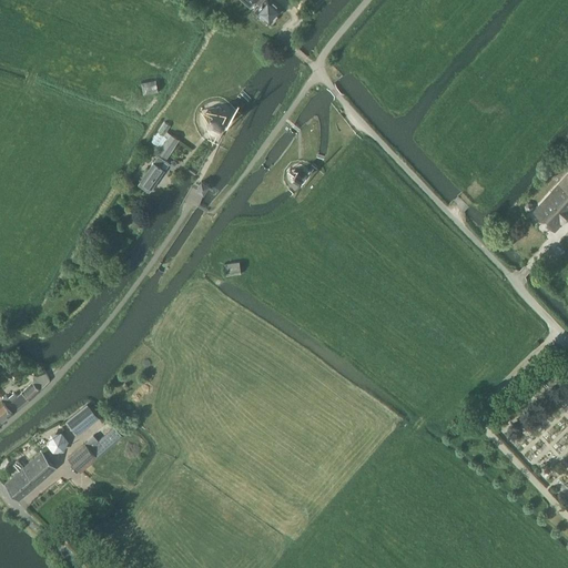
[(252,0),(260,7),(255,11),(269,23),(271,22),(273,22),(274,19),(274,18),(281,10),(270,0),(252,0)]
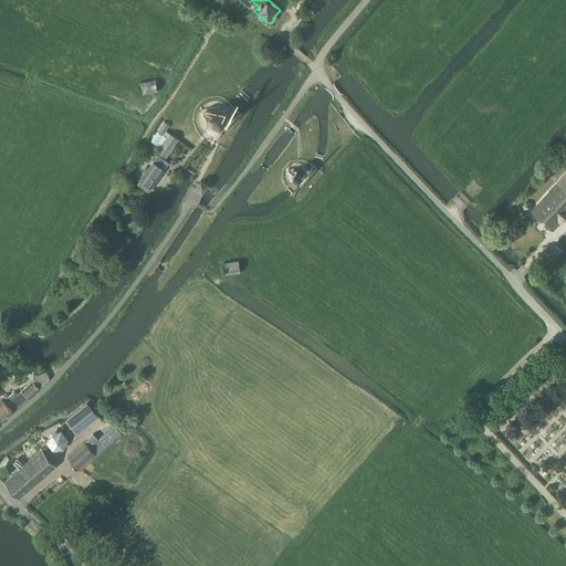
[(155,91),(153,80),(138,83),(140,94),(155,91)]
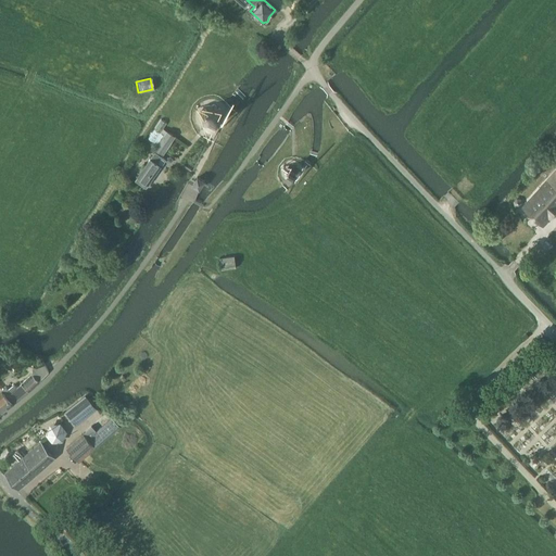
[(202,122),(209,127),(217,126),(223,119),(222,111),(214,105),(205,106),(201,114),(202,122)]
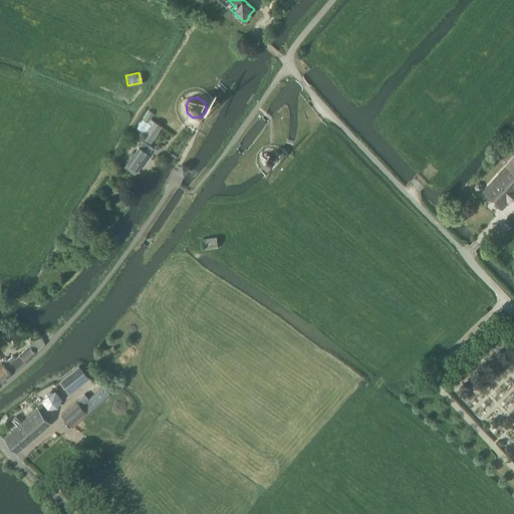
[(151,143),(162,125),(154,120),(143,138),(151,143)]
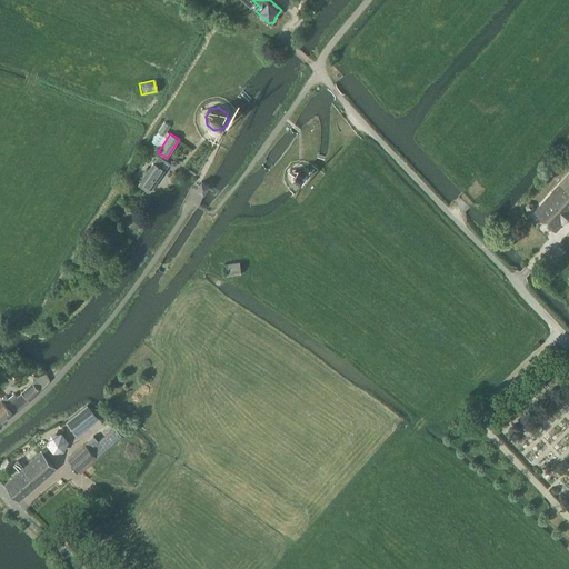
[(131,179),(149,192),(165,170),(160,167),(163,162),(157,158),(146,173),(139,168),(131,179)]
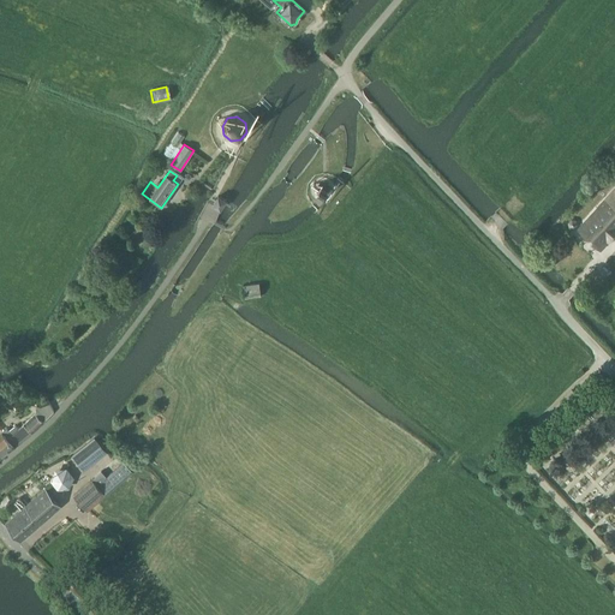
[(332,190),(327,185),(323,181),(315,191),(324,199),(332,190)]
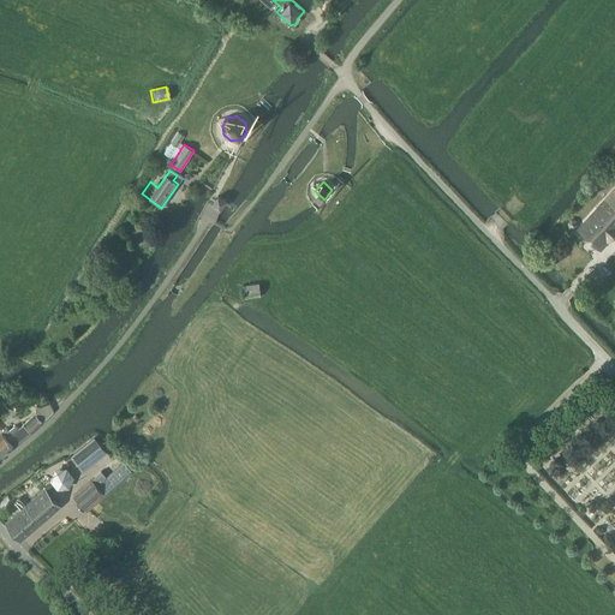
[(614,187),(579,230),(601,249),(614,233),(614,187)]
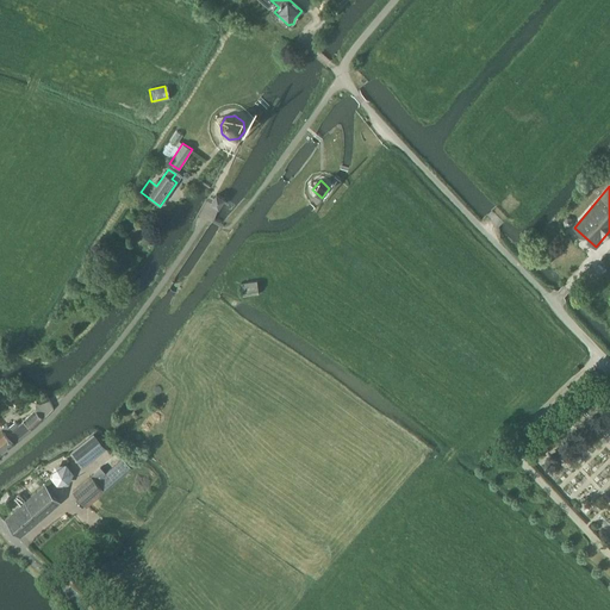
[(216,194),(211,204),(218,209),(222,204),(224,199),(216,194)]
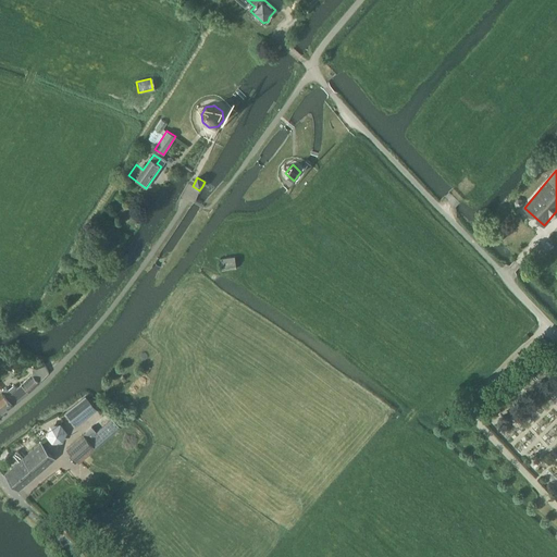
[(522,203),(521,198),(517,197),(514,200),(515,206),(519,207),(522,203)]
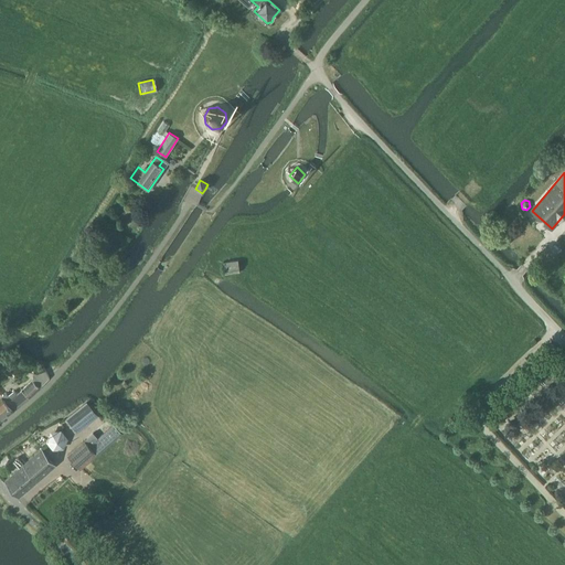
[(224,262),(225,274),(241,273),(240,260),(224,262)]
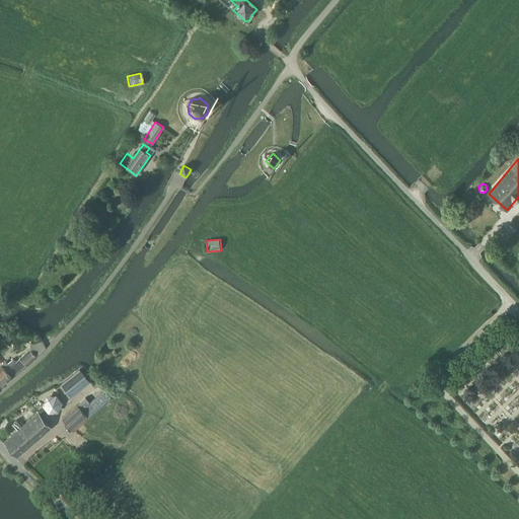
[(0,386),(11,378),(25,366),(47,350),(43,344),(35,346),(19,359),(19,358),(14,362),(12,360),(7,364),(9,367),(4,370),(1,365),(0,365),(0,386)]
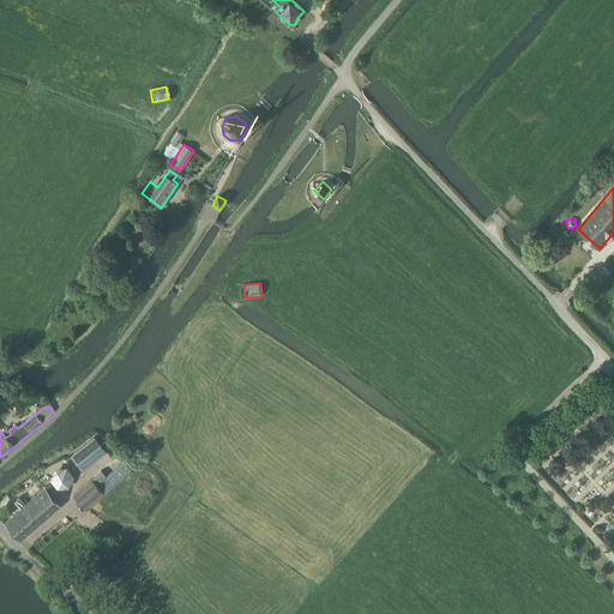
[(106,451),(94,437),(72,455),(84,470),(106,451)]
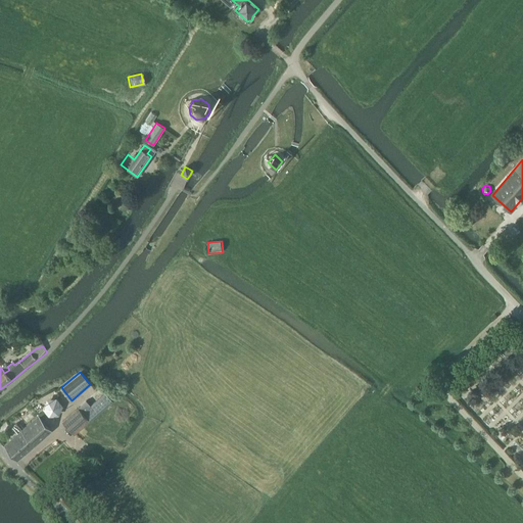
[(100,388),(78,408),(90,421),(112,401),(100,388)]
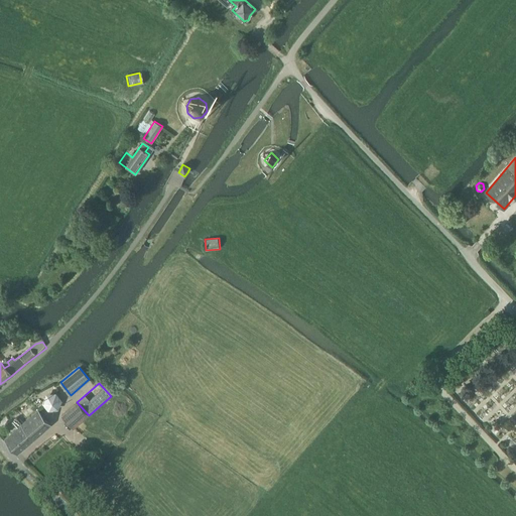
[(45,394),(41,404),(48,412),(58,410),(62,401),(56,393),(45,394)]
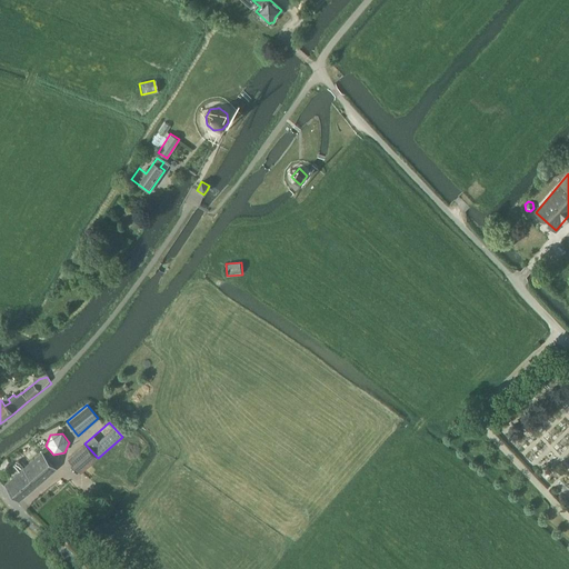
[(81,473),(98,458),(85,443),(68,459),(81,473)]
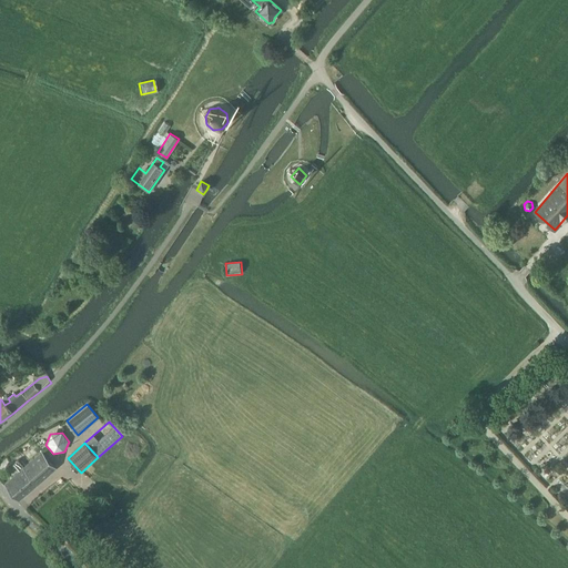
[(24,466),(39,483),(56,468),(41,452),(24,466)]
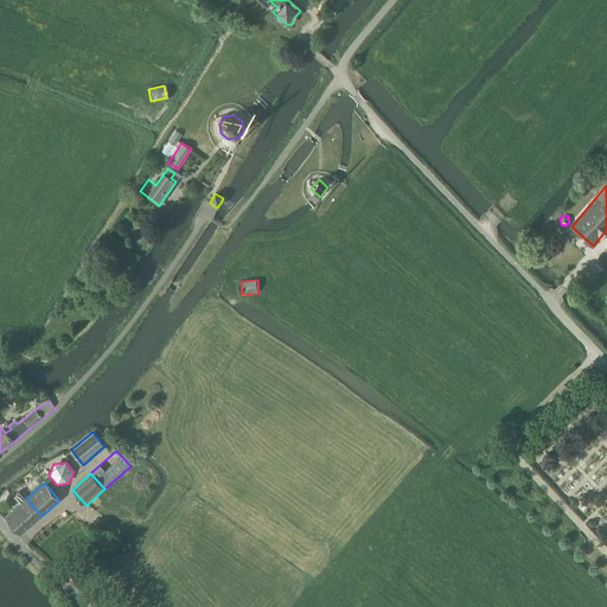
[(42,516),(26,498),(25,498),(19,491),(13,496),(19,503),(5,516),(20,534),(42,516)]
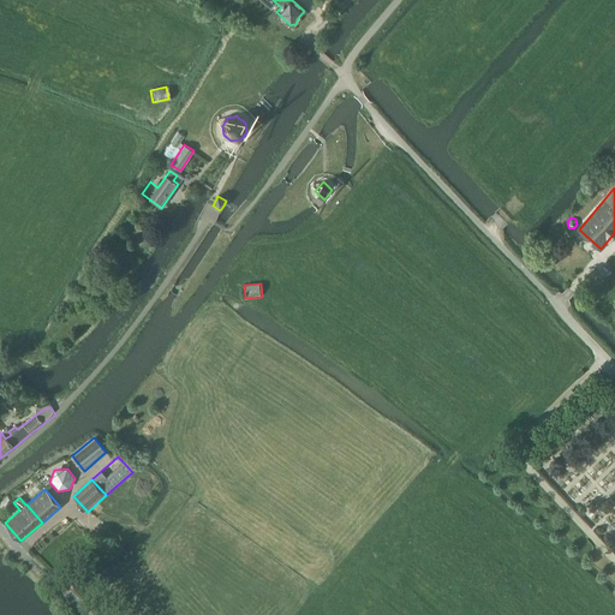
All buildings are outlined.
